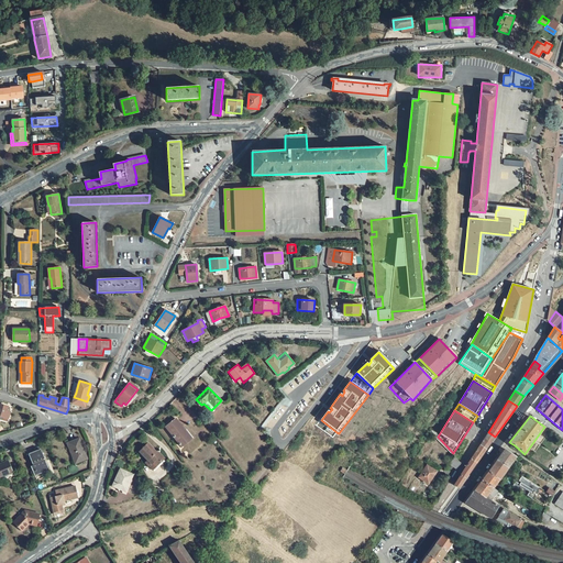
[(176,419),(166,427),(180,445),(189,439),(185,434),(187,432),(176,419)]
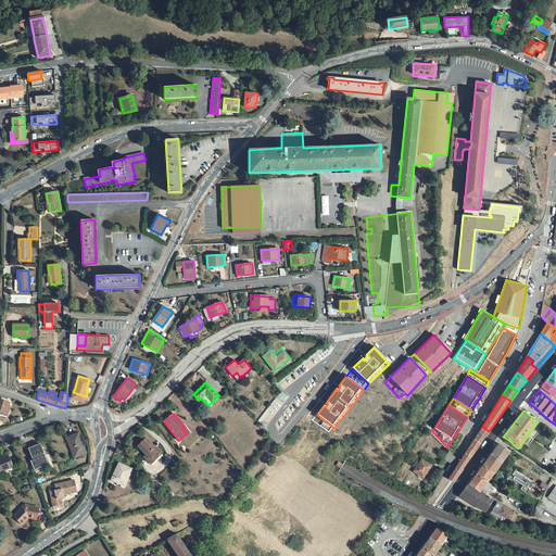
[(315,414),(311,419),(328,432),(332,427),(317,415),(315,414)]
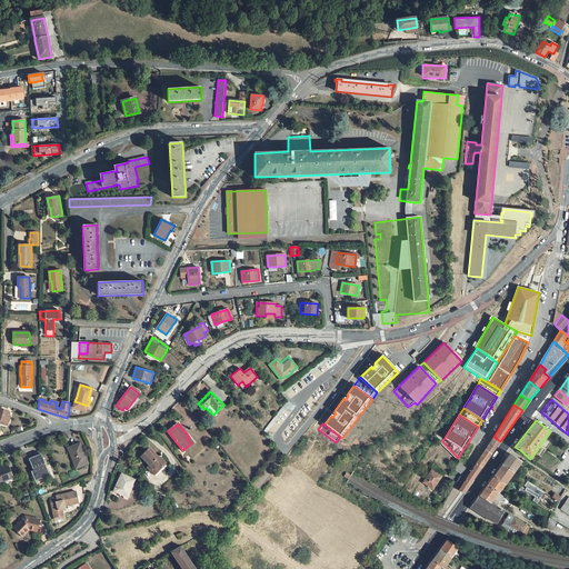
[(189,437),(187,439),(191,443),(182,450),(183,451),(196,442),(190,436),(189,437)]
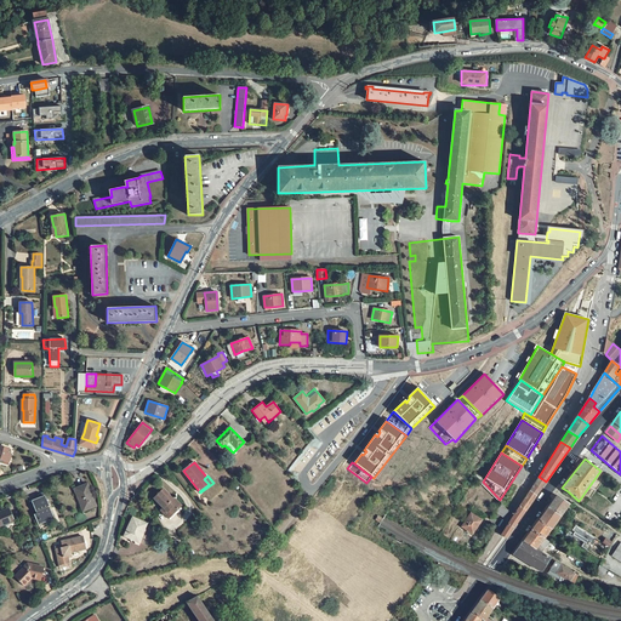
[(539,477),(530,491),(536,495),(546,482),(539,477)]
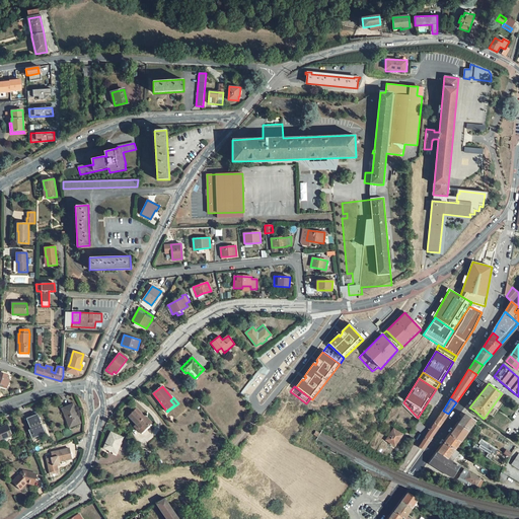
[(73,404),(63,409),(67,420),(69,419),(71,427),(80,423),(73,404)]
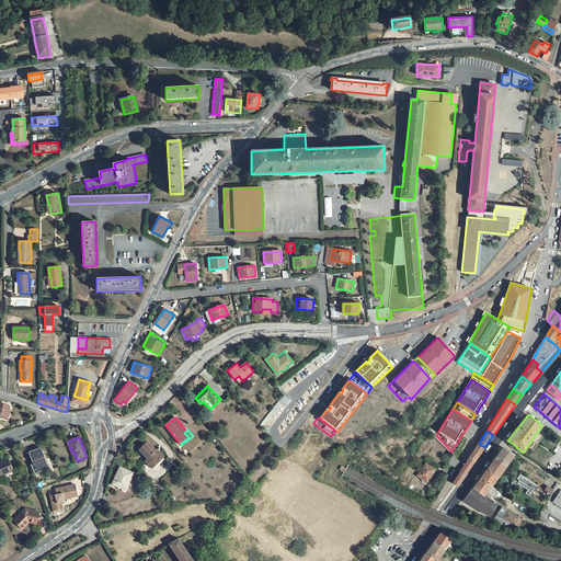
[(147,442),(139,450),(148,459),(146,461),(153,470),(165,458),(159,451),(158,453),(156,451),(147,442)]
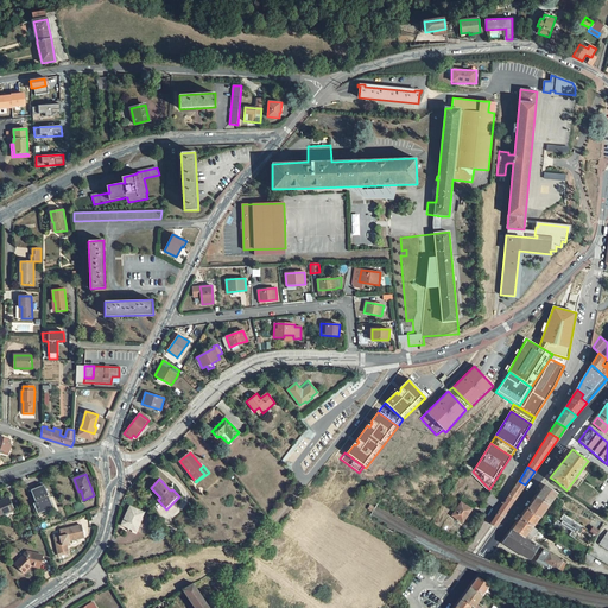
[(519,481),(508,496),(514,500),(525,485),(519,481)]
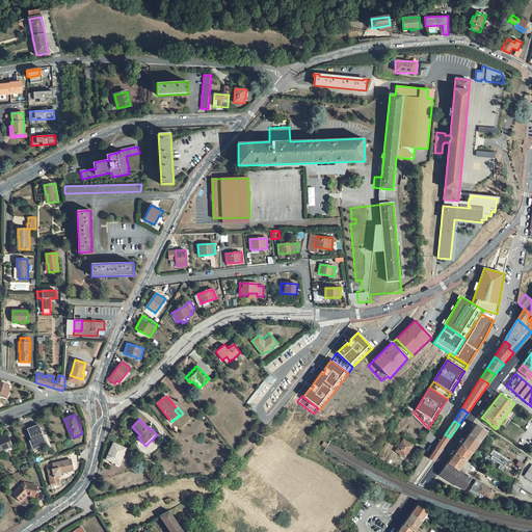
[(477,424),(470,434),(480,442),(487,431),(477,424)]
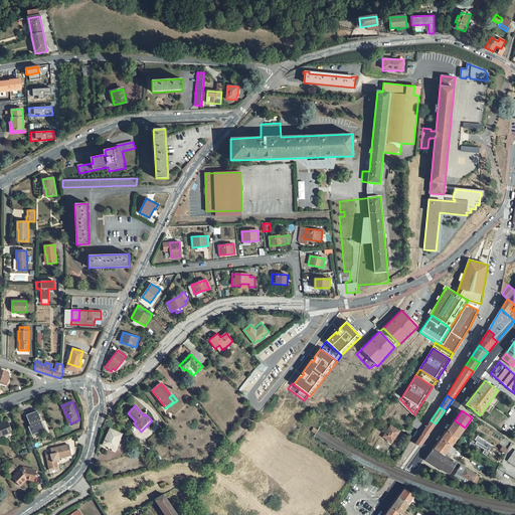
[(37,411),(26,415),(30,425),(28,426),(30,431),(32,430),(34,434),(45,430),(41,421),(40,421),(39,420),(41,419),(37,411)]
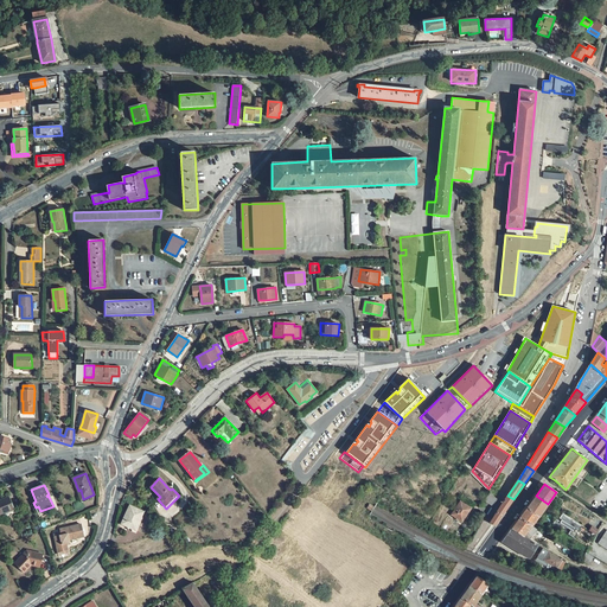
[(490,492),(485,502),(493,506),(498,499),(490,492)]
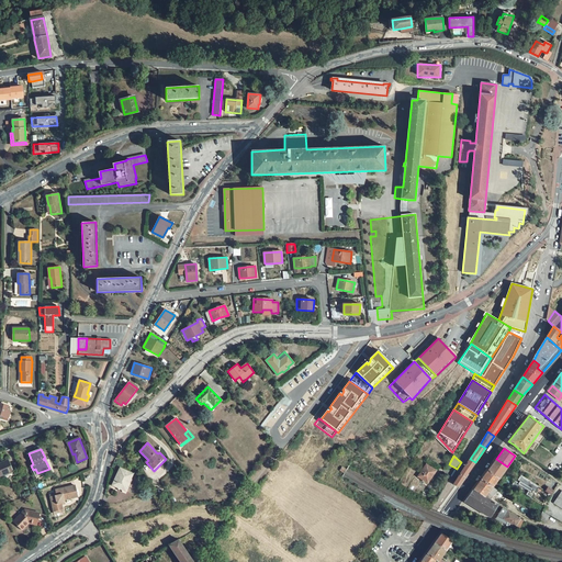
[(463,470),(453,484),(458,486),(475,462),(470,459),(463,470)]
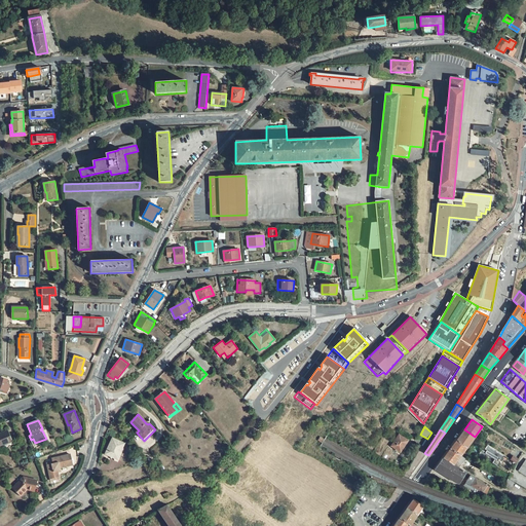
[(464,429),(456,441),(467,448),(475,437),(464,429)]
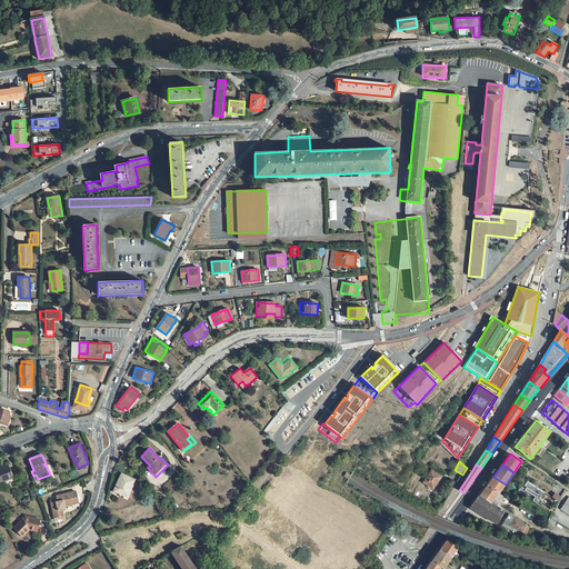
[(9,466),(0,469),(0,481),(13,477),(9,466)]
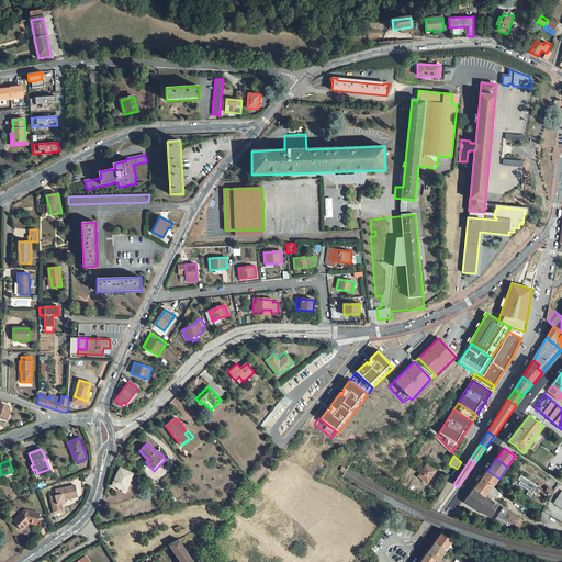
[(436,471),(426,464),(418,476),(428,483),(436,471)]
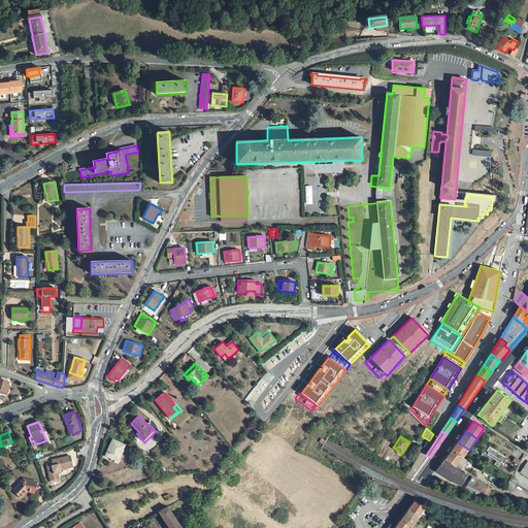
[(125,446),(112,439),(105,456),(118,461),(125,446)]
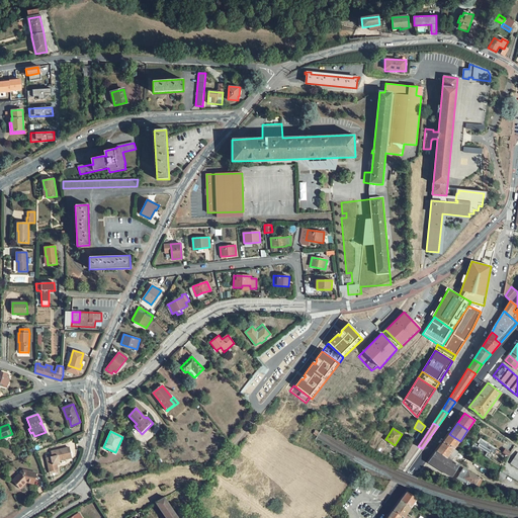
[(449,434),(443,442),(454,449),(460,441),(449,434)]
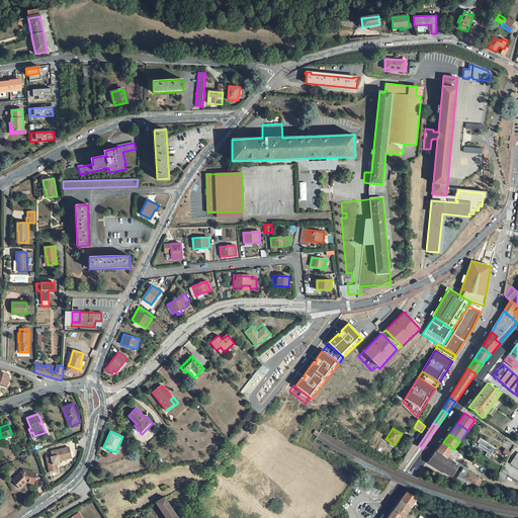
[(411,438),(407,445),(408,446),(411,448),(415,440),(411,438)]
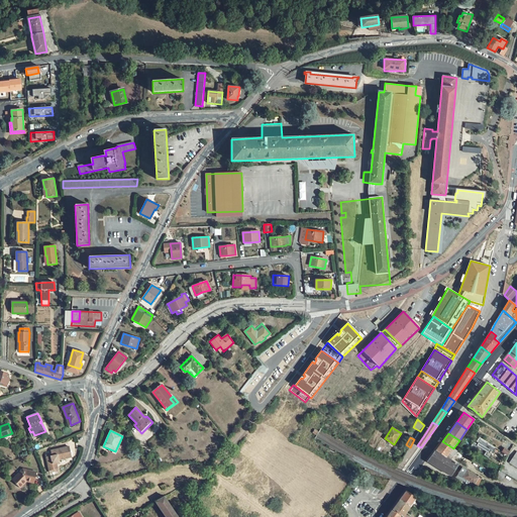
[(475,443),(487,450),(484,455),(489,458),(496,448),(479,437),(475,443)]
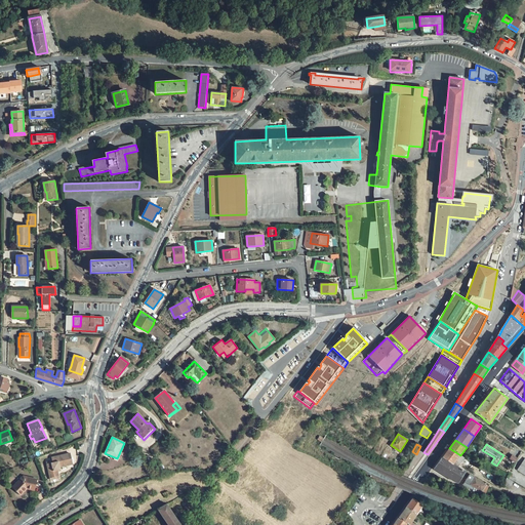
[(449,448),(442,457),(460,469),(467,459),(460,455),(449,448)]
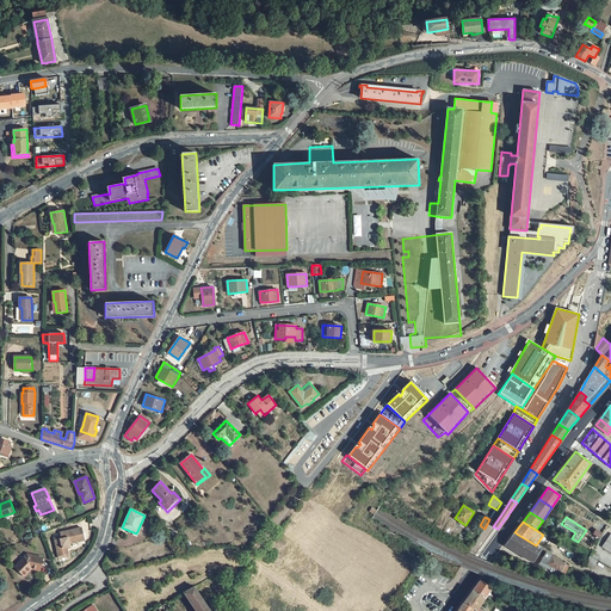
[(81,528),(60,532),(61,537),(61,538),(55,541),(59,556),(68,554),(67,548),(67,547),(71,545),(69,543),(82,541),(81,535),(84,534),(81,528)]
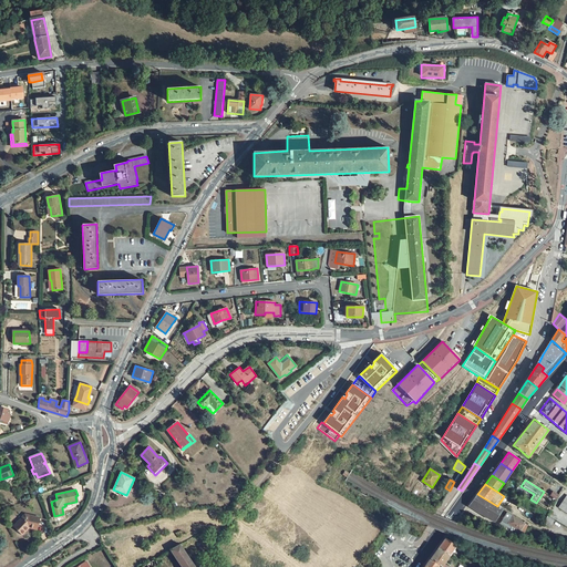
[(477,494),(470,506),(492,521),(495,522),(502,509),(497,506),(477,494)]
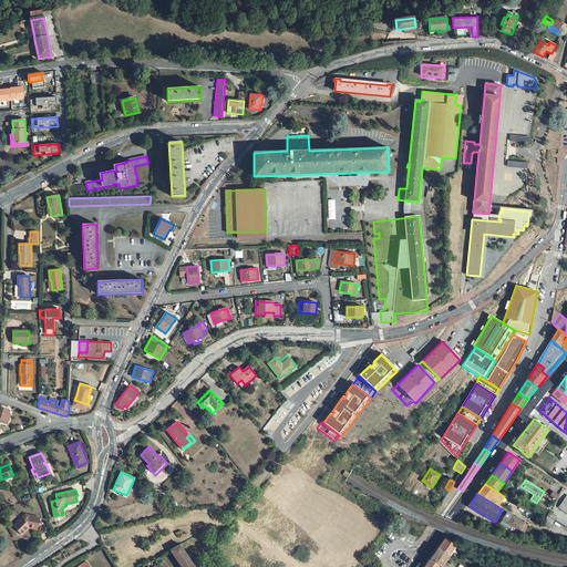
[(26,515),(14,527),(18,531),(19,533),(19,532),(22,534),(28,527),(30,527),(38,529),(40,518),(26,515)]
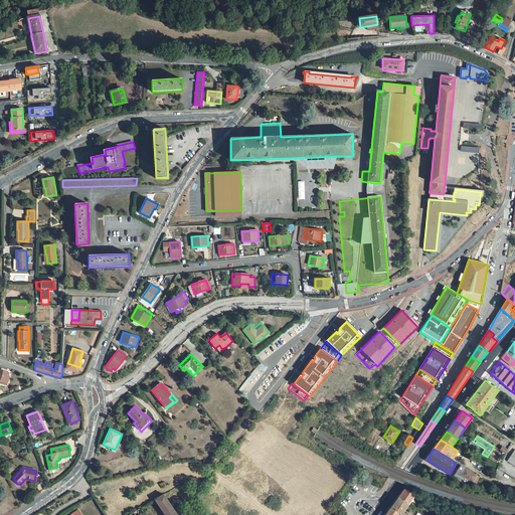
[(466,468),(461,476),(466,479),(465,482),(473,483),(477,476),(466,468)]
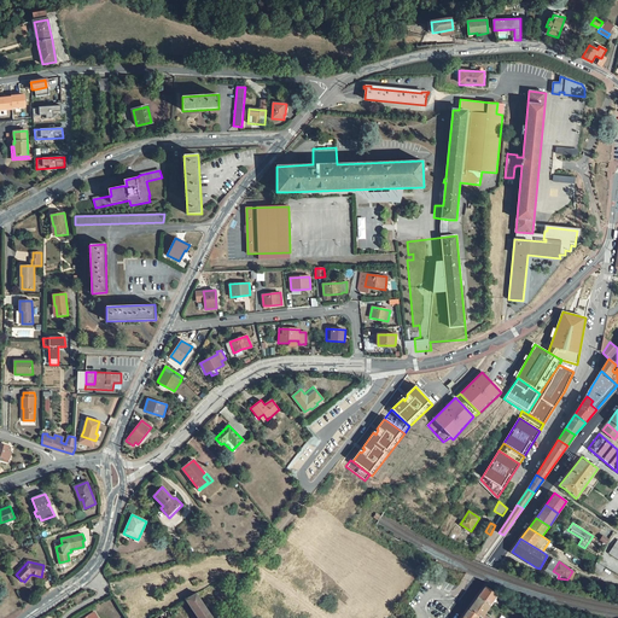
[(594,567),(592,571),(600,575),(605,567),(596,563),(594,567)]
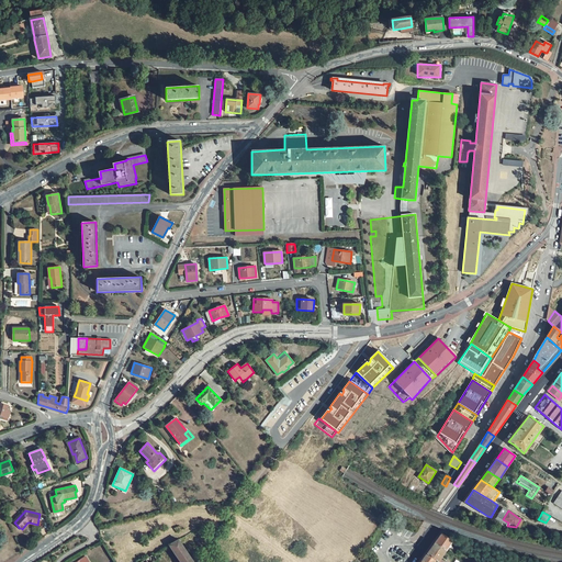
[(170,528),(148,541),(156,553),(169,546),(179,540),(170,528)]
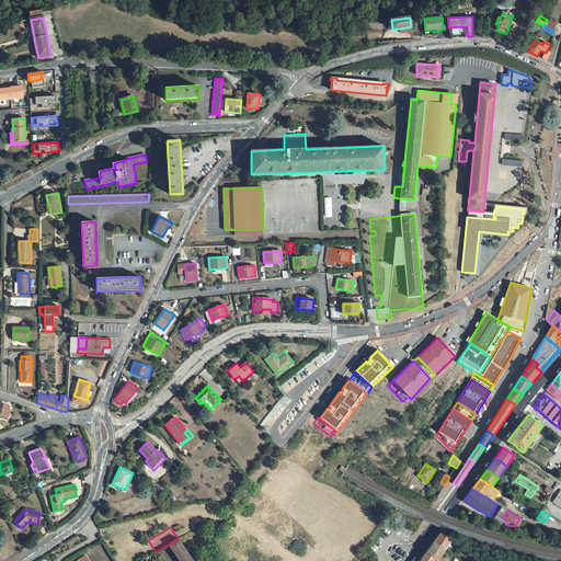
[(441,533),(434,542),(445,550),(453,539),(441,533)]
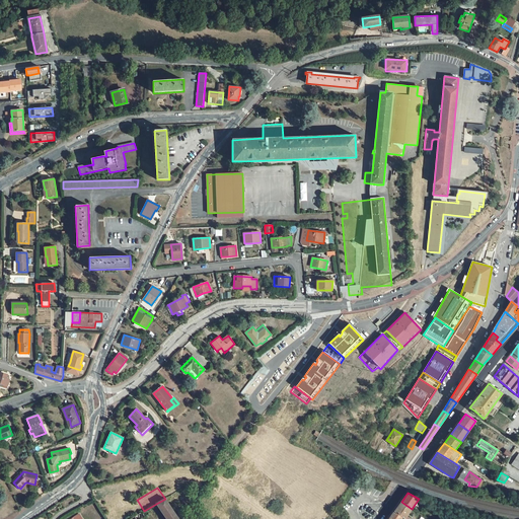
[(165,499),(156,504),(166,518),(178,518),(176,516),(165,499)]
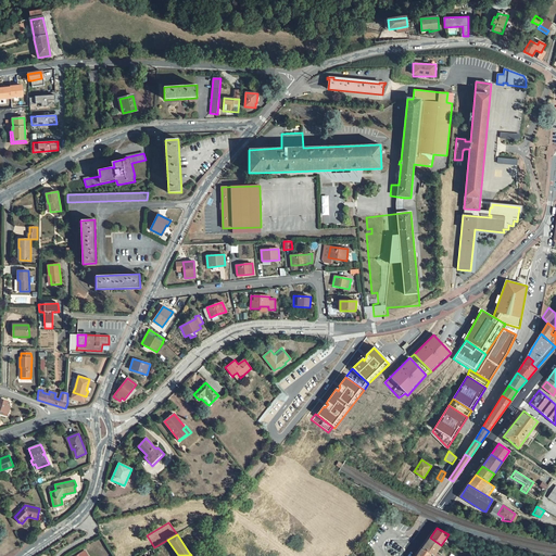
[(430,538),(422,547),(431,554),(434,555),(439,555),(436,554),(441,545),(430,538)]
